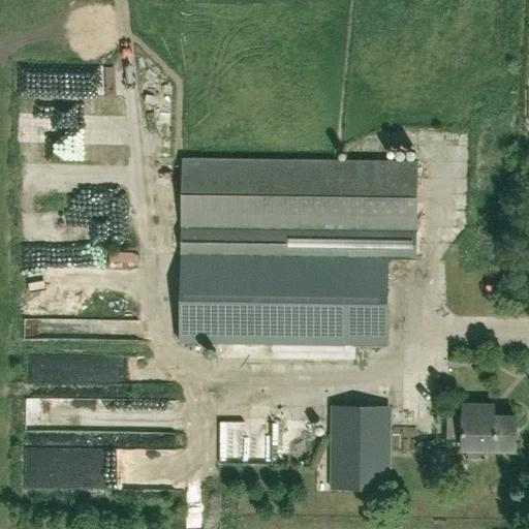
[(415,259),(416,229),(417,161),(182,158),(180,342),(387,345),(389,258),(415,259)]
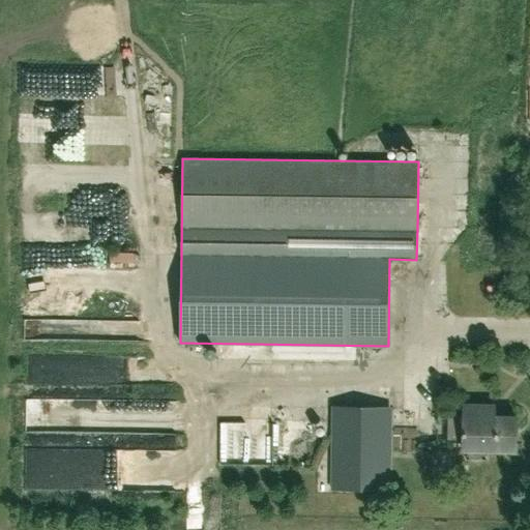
[(116,241),(115,262),(139,263),(140,243),(116,241)]
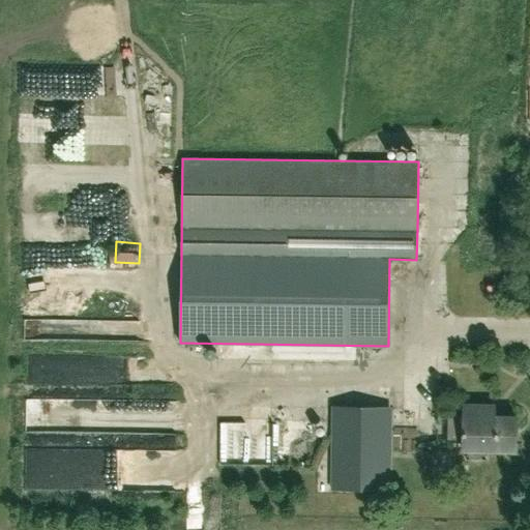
[(112,260),(112,245),(82,245),(82,260),(112,260)]
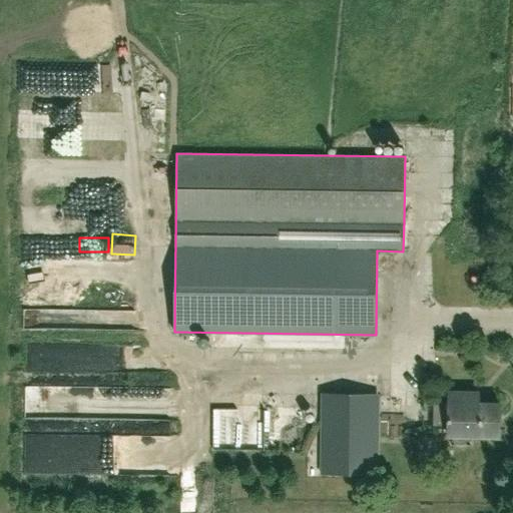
[(39,312),(36,327),(48,330),(52,315),(39,312)]
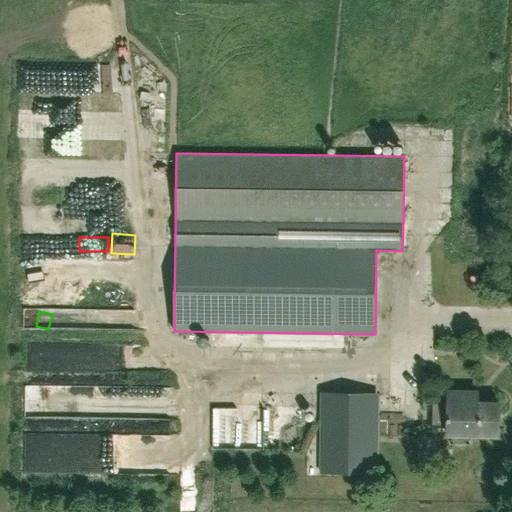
[(322,391),(321,473),(377,474),(378,392),(322,391)]
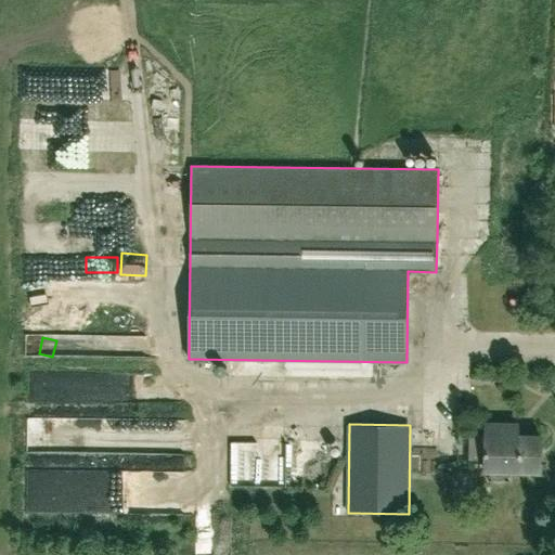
[(540,473),(541,436),(539,436),(539,437),(514,437),(514,426),(517,426),(517,425),(486,425),(486,435),(468,435),(468,463),(485,464),(485,472),(487,472),(487,470),(489,470),(488,481),(508,481),(508,472),(539,472),(539,473),(540,473)]
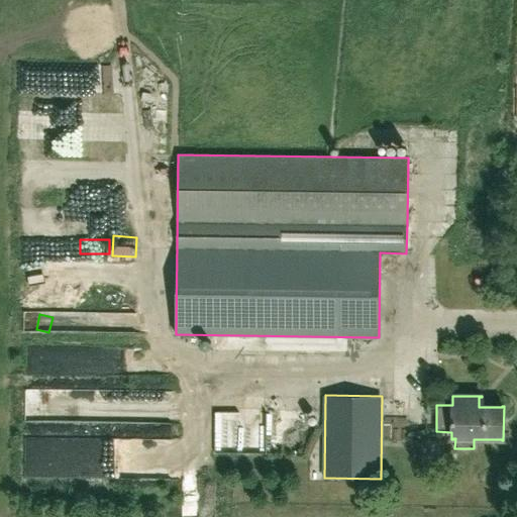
[(272,432),(293,438),(298,421),(277,415),(272,432)]
